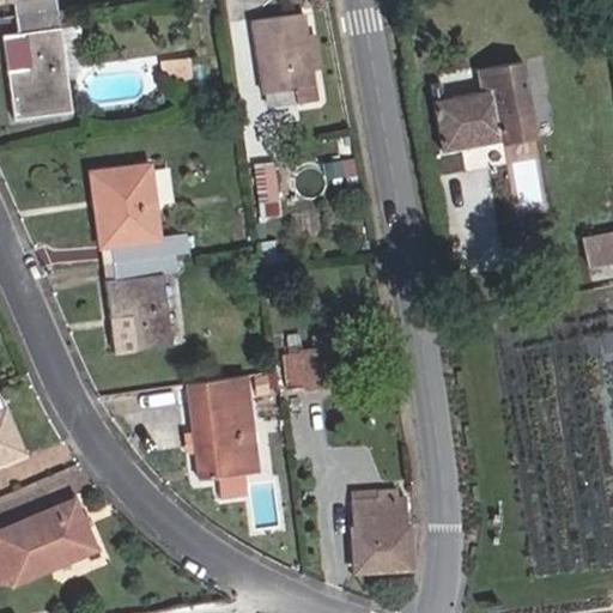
[(11,0),(13,16),(56,10),(55,0),(11,0)]
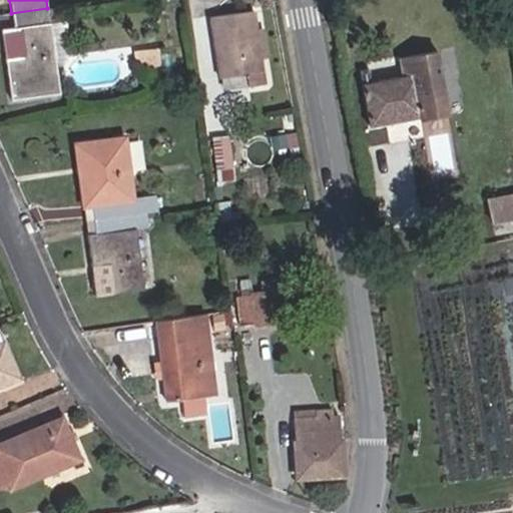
[(64,20),(62,5),(47,8),(49,23),(64,20)]
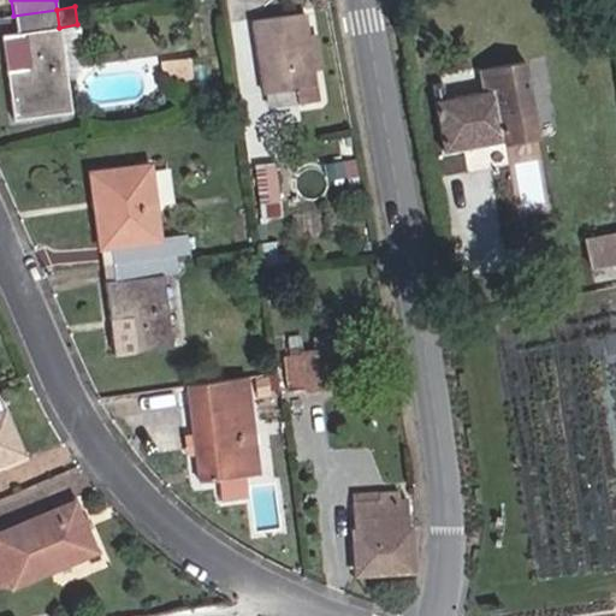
[(15,119),(71,112),(59,28),(57,10),(13,16),(16,34),(23,33),(28,69),(7,71),(15,119)]
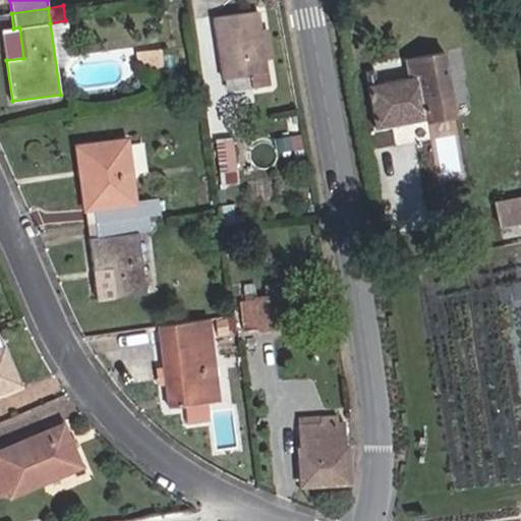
[(269,85),(265,60),(261,29),(258,12),(214,17),(222,79),(250,76),(251,88),(269,85)]
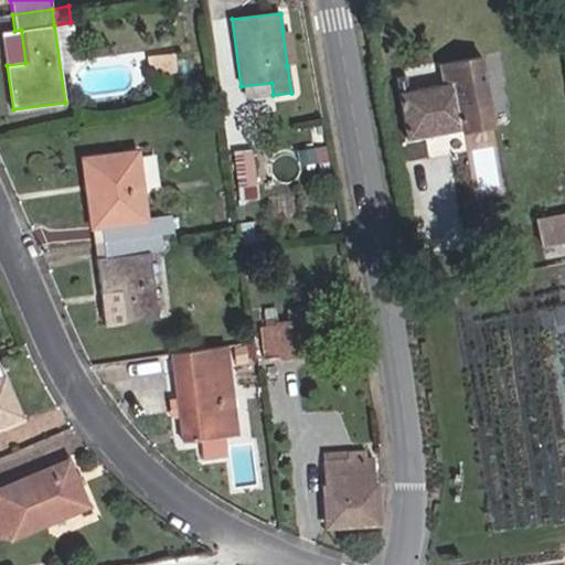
[(287,65),(295,63),(290,30),(283,31),(287,65)]
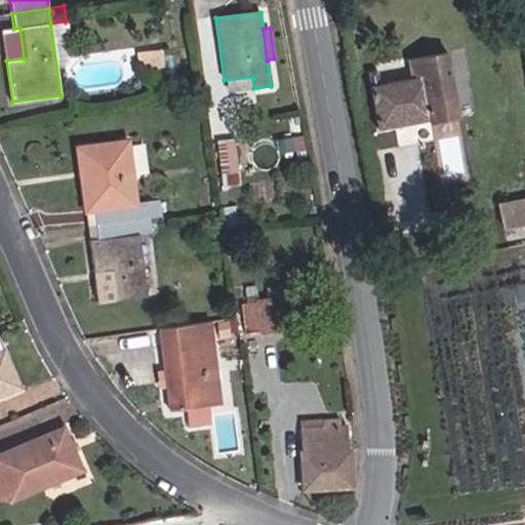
[(162,49),(136,52),(139,70),(165,66),(162,49)]
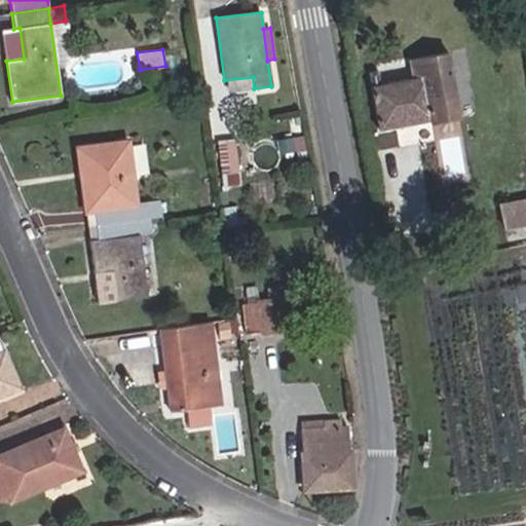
[(429,123),(460,118),(449,54),(410,61),(413,77),(380,83),(378,70),(368,72),(377,129),(428,121),(429,123)]
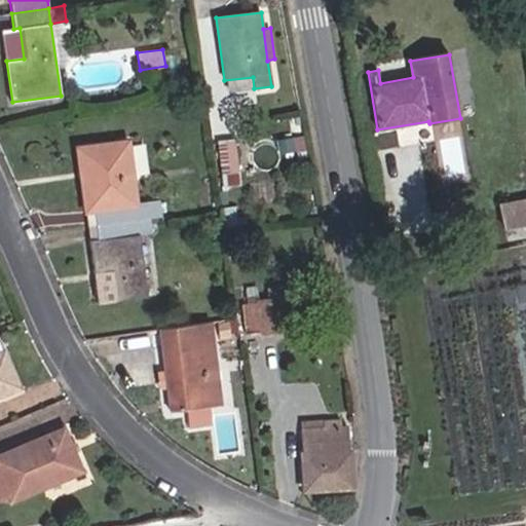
[(159,199),(139,202),(129,138),(74,145),(83,214),(94,213),(96,225),(151,218),(162,216),(159,199)]
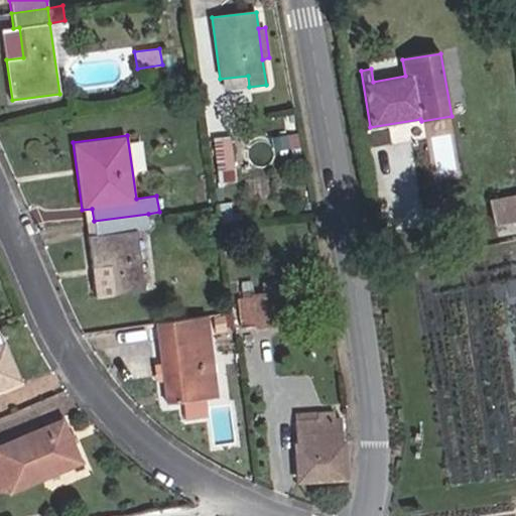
[(219,181),(235,180),(230,138),(214,140),(219,181)]
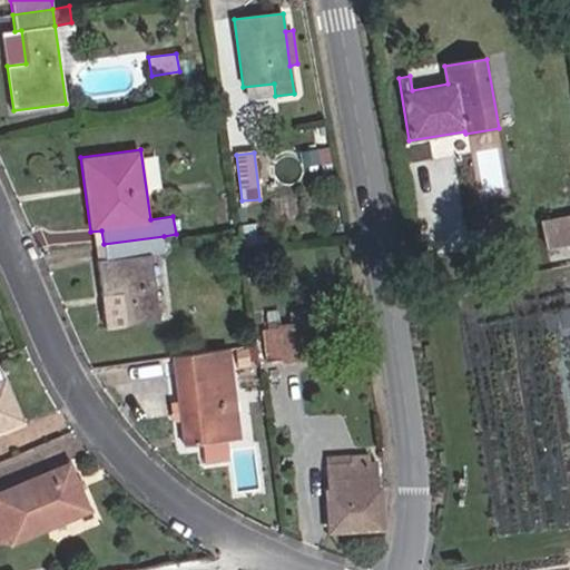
[(317,166),(316,153),(302,154),(303,168),(317,166)]
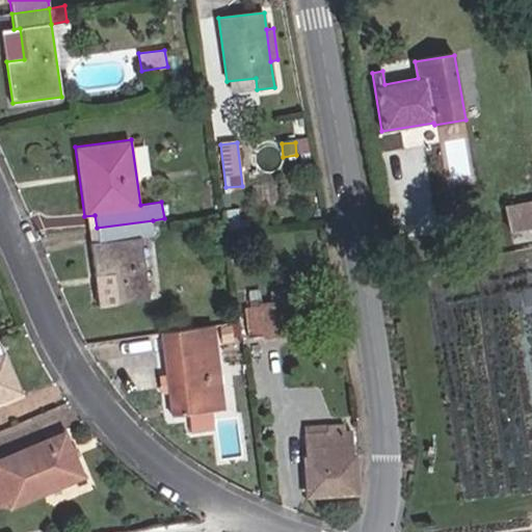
[(229,212),(241,213),(241,203),(230,202),(229,212)]
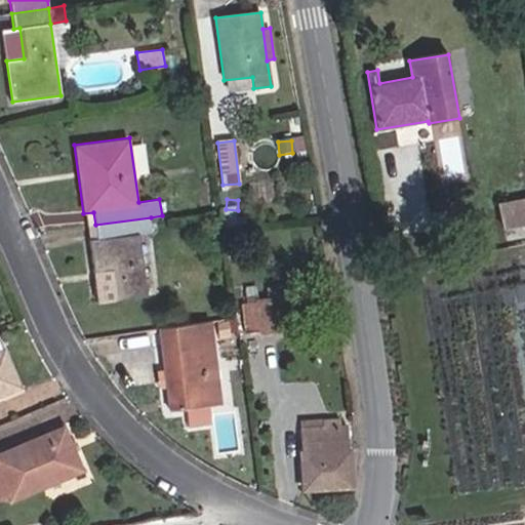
[(524,223),(524,200),(498,205),(502,228),(524,223)]
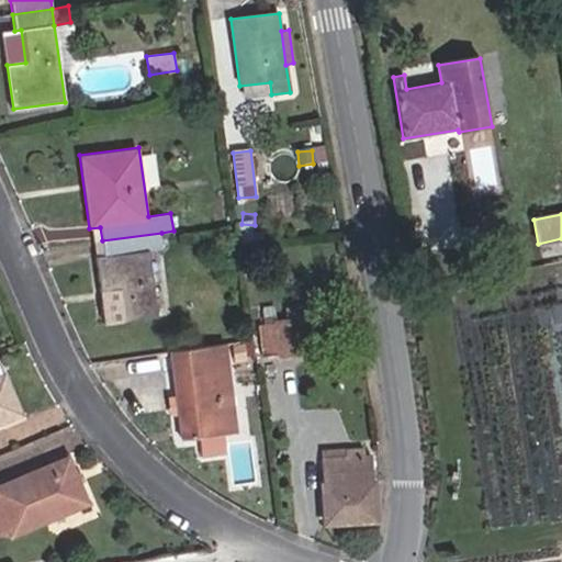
[(104,324),(158,317),(149,250),(164,248),(161,233),(102,240),(103,256),(96,257),(104,324)]
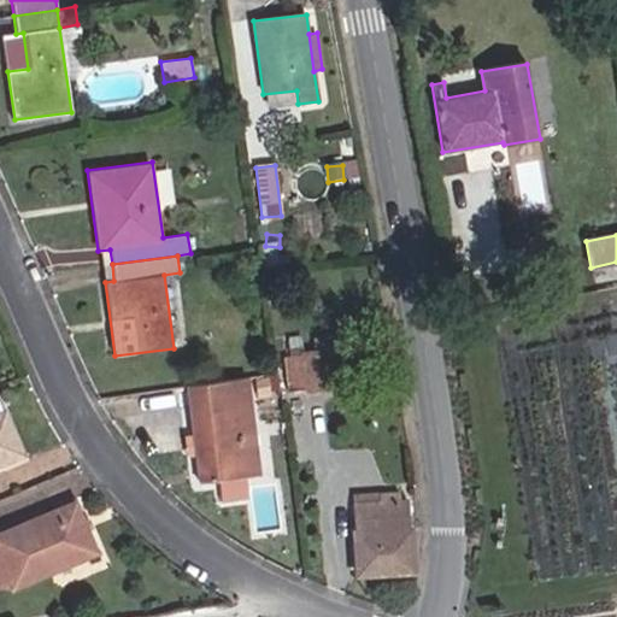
[(287,391),(346,383),(344,348),(282,356),(287,391)]
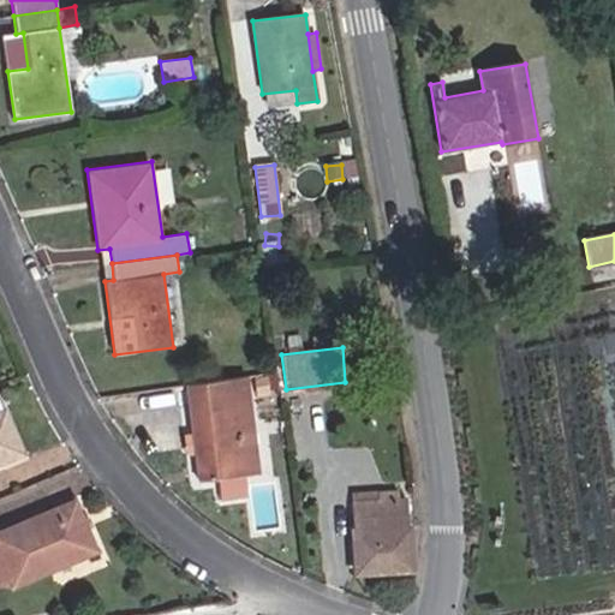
[(199,476),(256,467),(244,375),(189,383),(199,476)]
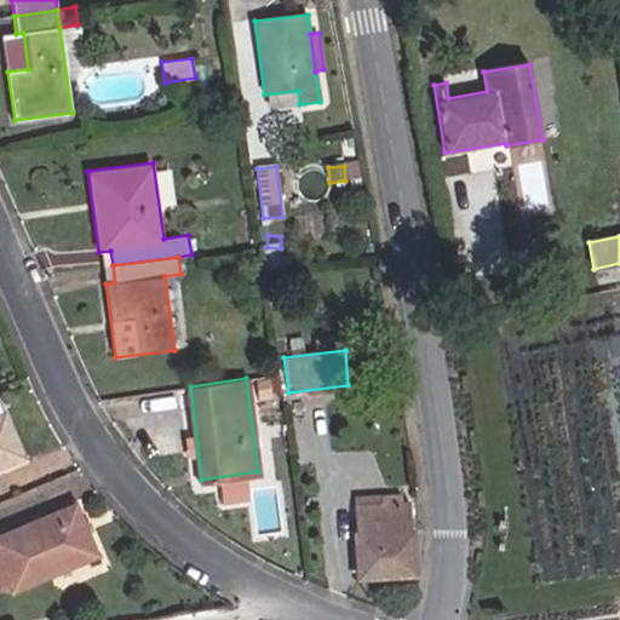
[(0,466),(22,458),(0,402),(0,466)]
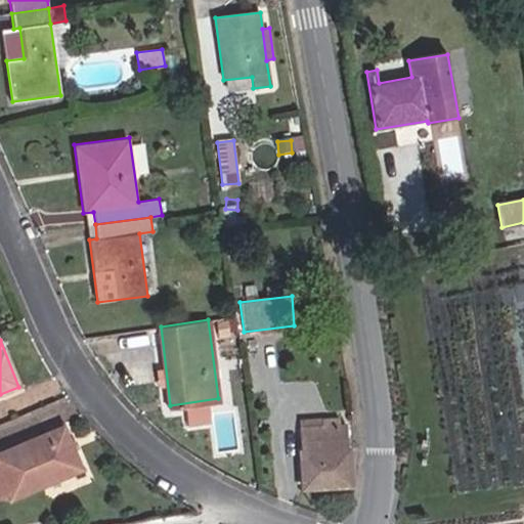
[(302,486),(349,485),(346,425),(340,425),(339,418),(321,418),(321,425),(300,426),(302,486)]
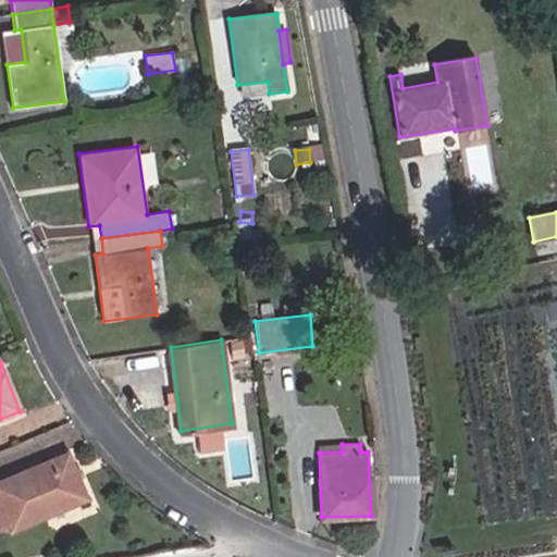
[(8,520),(12,530),(87,498),(70,456),(0,483),(0,504),(3,511),(0,512),(0,520),(1,523),(8,520)]
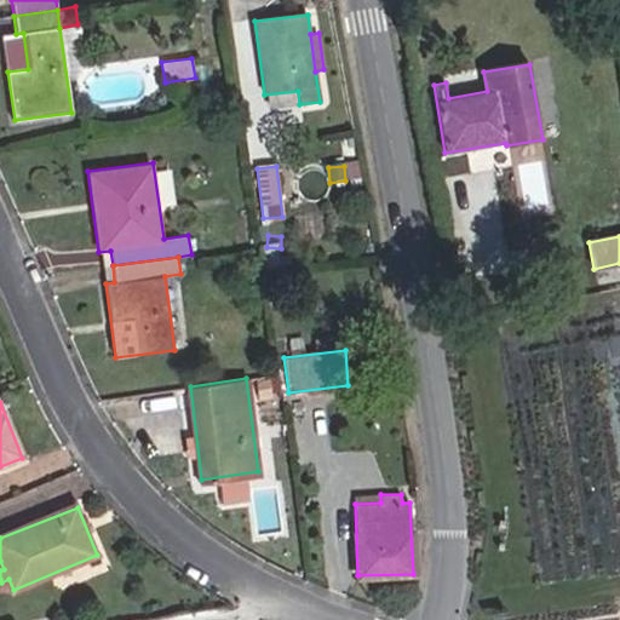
[(59,587),(109,568),(104,555),(55,574),(59,587)]
